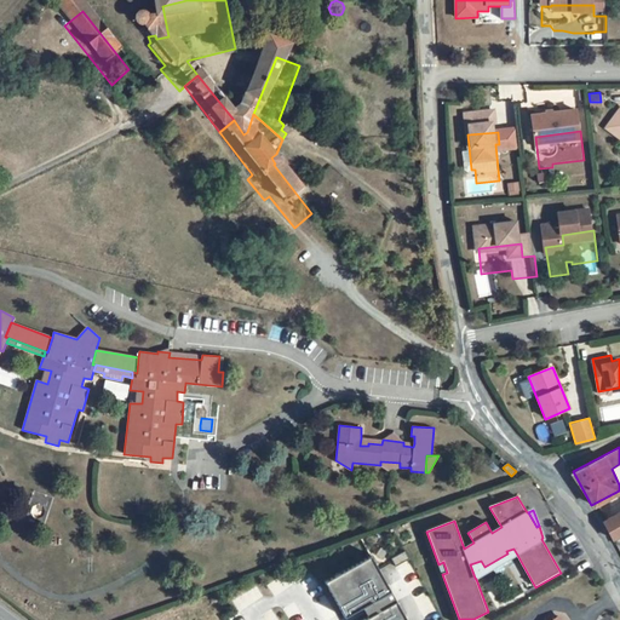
[(619,530),(619,510),(602,520),(612,535),(619,530)]
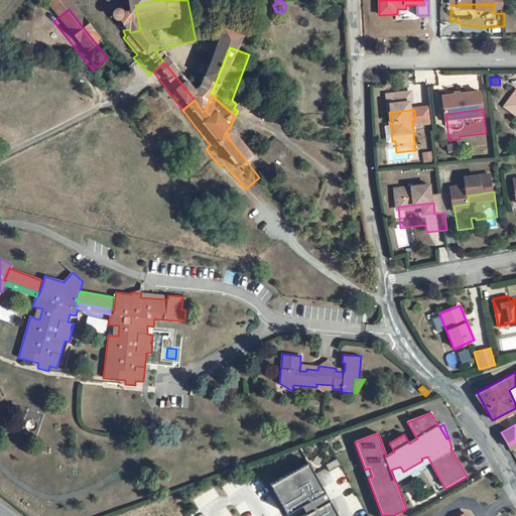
[(395,481),(396,482),(430,462),(427,457),(421,459),(422,461),(403,472),(400,467),(391,470),(395,481)]
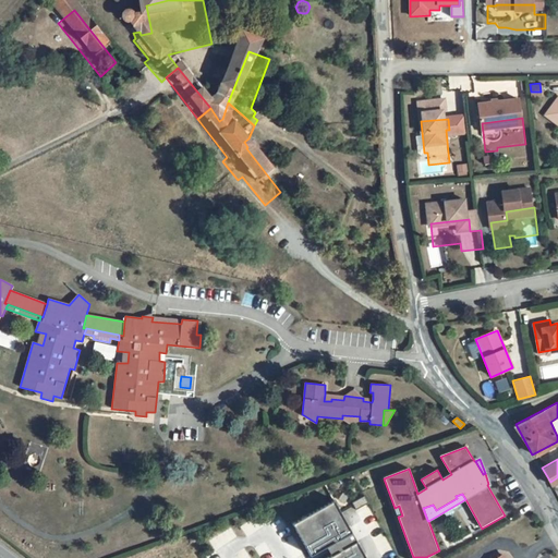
[(359,511),(371,505),(367,497),(354,504),(359,511)]
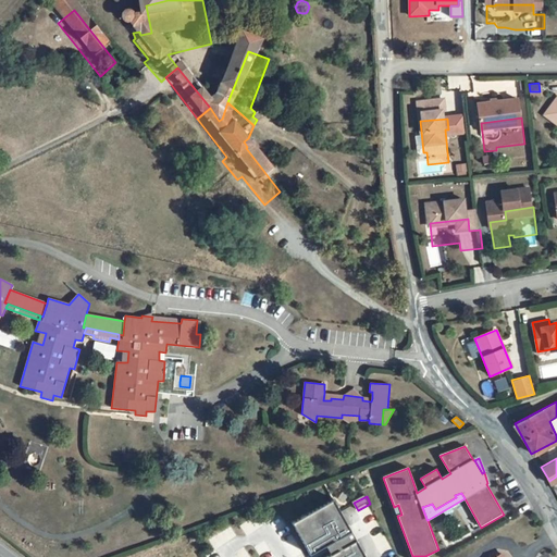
[(364,556),(332,500),(291,524),(309,556),(325,547),(327,552),(330,556),(326,556),(364,556)]
